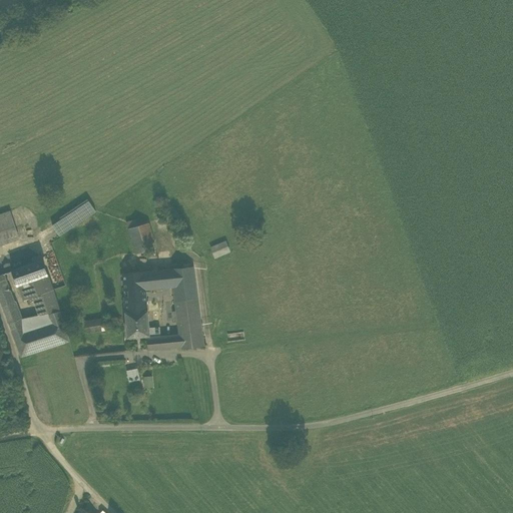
[(88,201),(61,219),(68,229),(95,211),(88,201)]
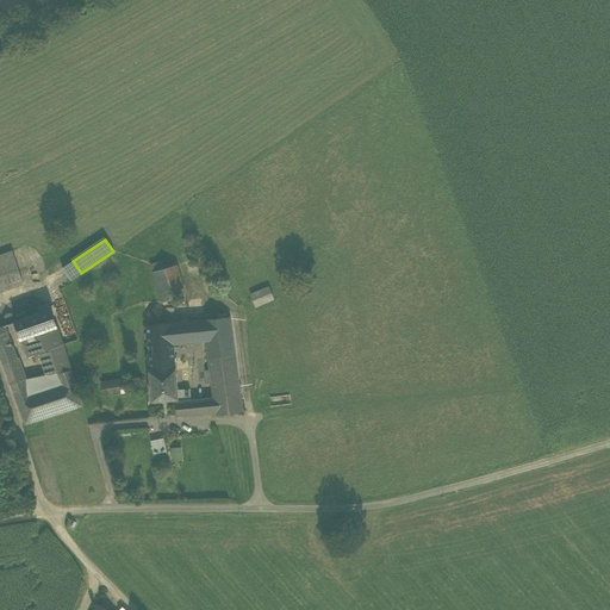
[(0,275),(18,271),(12,251),(0,255),(0,275)]
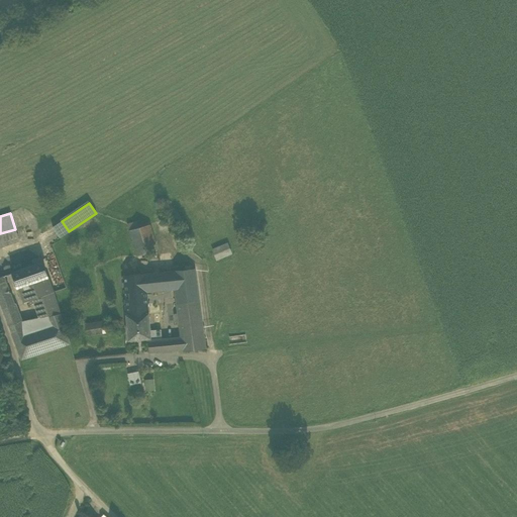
[(60,237),(69,231),(62,221),(53,227),(60,237)]
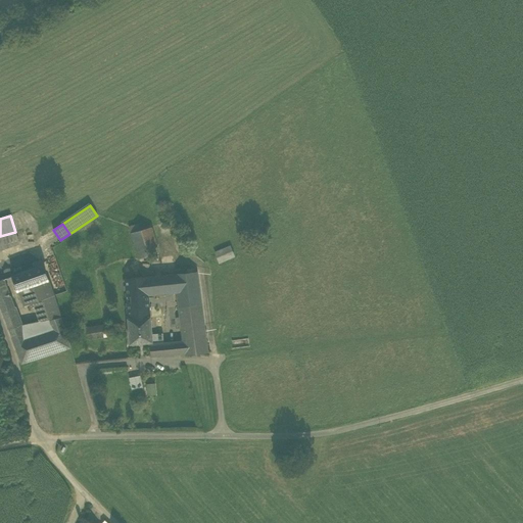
[(137,253),(139,259),(158,253),(151,228),(142,231),(140,224),(129,227),(131,233),(137,253)]
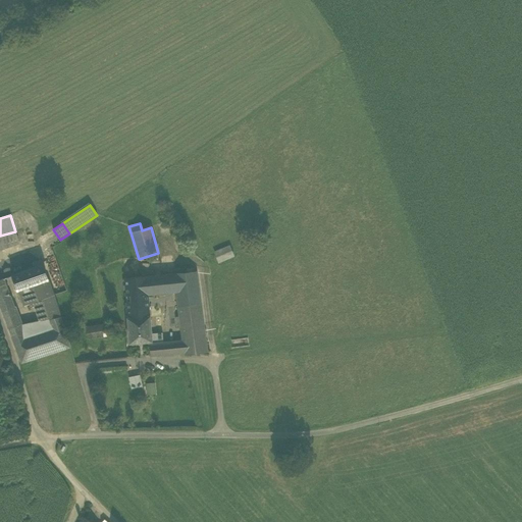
[(19,244),(15,231),(0,236),(0,240),(3,249),(19,244)]
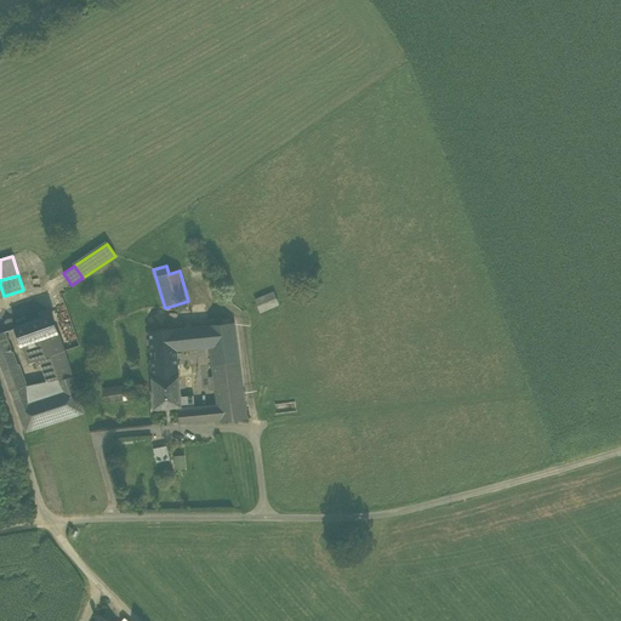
[(256,301),(260,312),(278,305),(273,294),(256,301)]
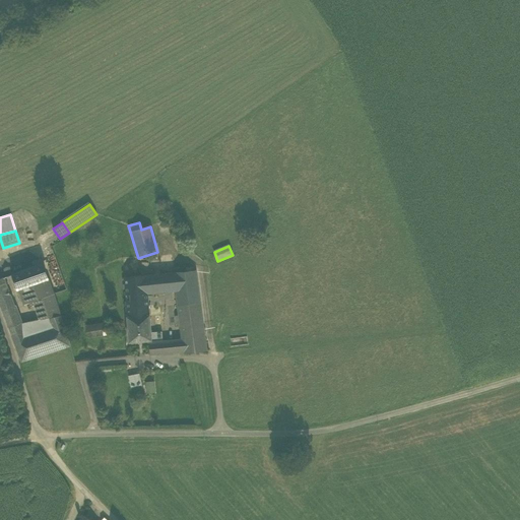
[(13,275),(18,288),(48,278),(43,264),(41,259),(31,262),(34,267),(14,274),(11,275),(12,276),(13,275)]
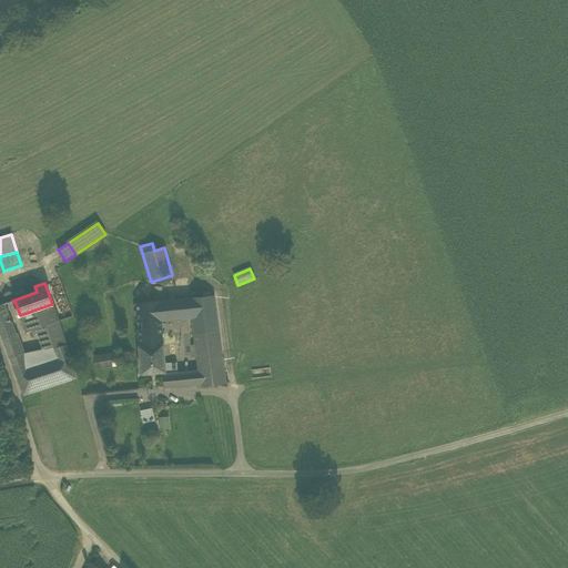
[(193,318),(194,333),(219,330),(214,296),(137,303),(140,347),(163,345),(162,321),(193,318)]
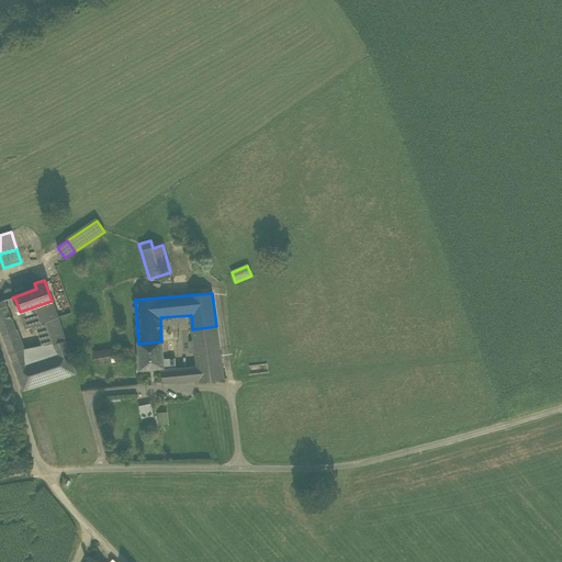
[(0,301),(0,329),(14,367),(27,362),(23,351),(4,301),(6,301),(6,300),(0,301)]
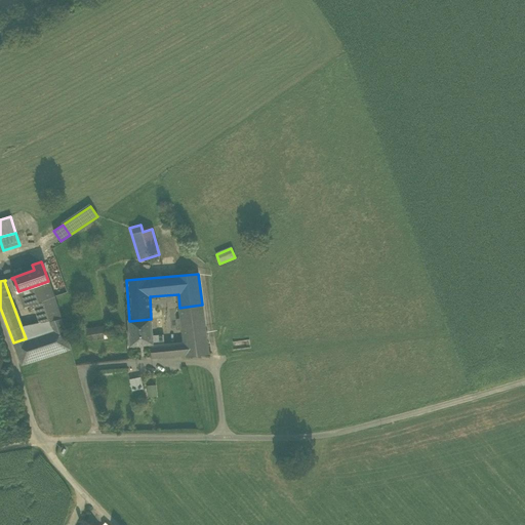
[(47,311),(51,330),(65,326),(54,296),(53,296),(48,281),(18,291),(24,307),(25,308),(34,305),(37,315),(47,311)]
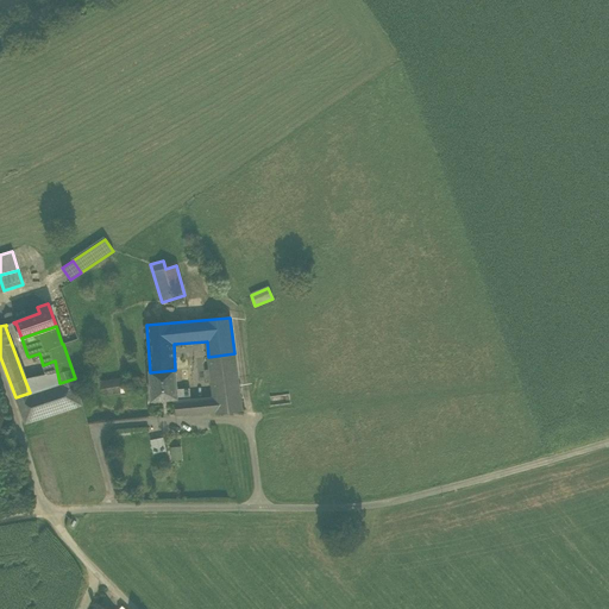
[(242,410),(234,353),(208,357),(214,399),(200,400),(201,412),(201,413),(215,412),(215,414),(242,410)]
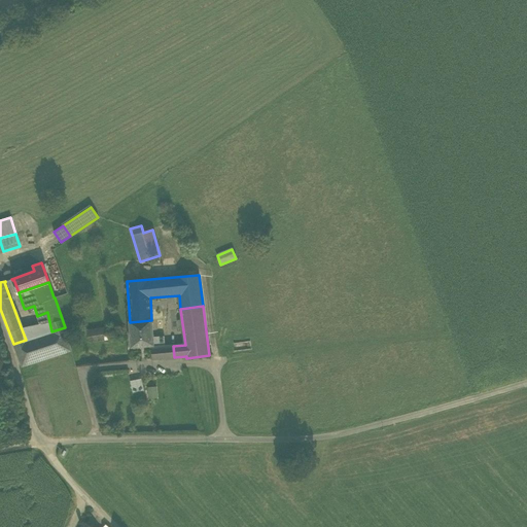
[(47,312),(37,316),(40,325),(22,329),(26,340),(51,331),(47,312)]
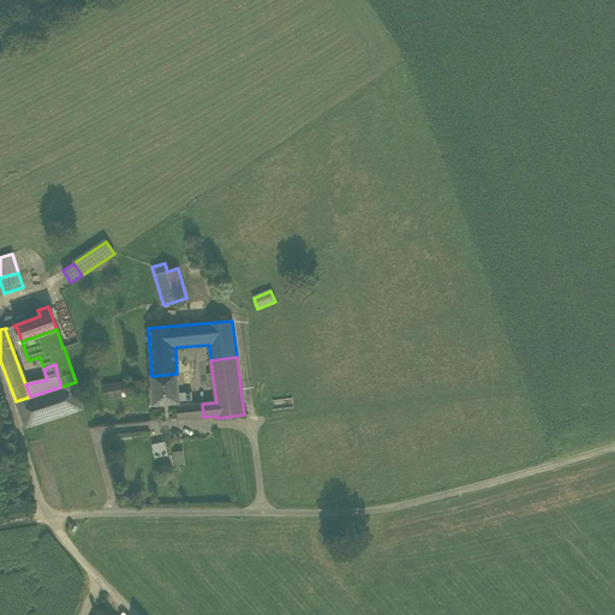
[(151,376),(154,405),(177,404),(179,402),(179,394),(177,374),(151,376)]
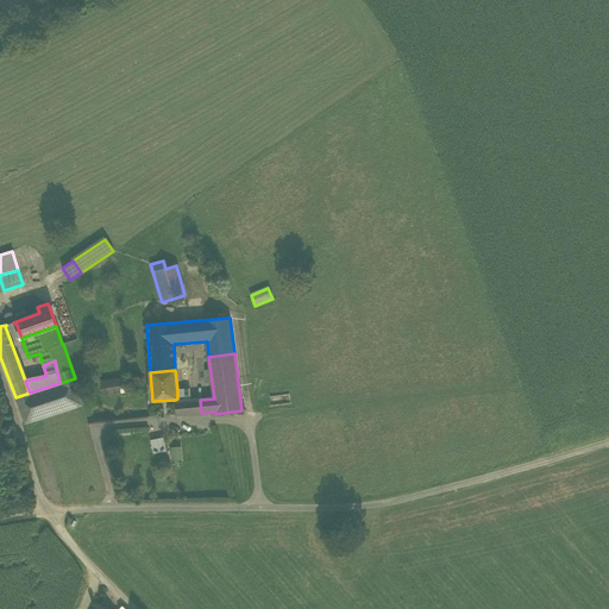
[(83,405),(75,378),(60,383),(30,393),(16,397),(25,424),(83,405)]
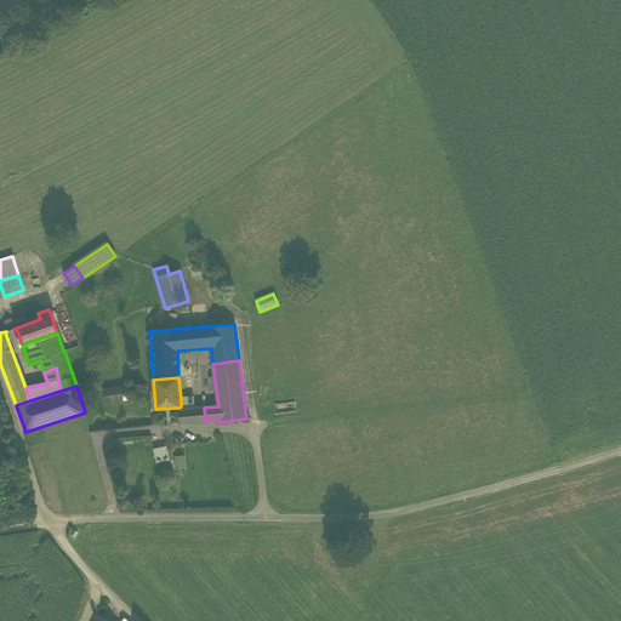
[(102,391),(104,403),(127,399),(125,386),(102,391)]
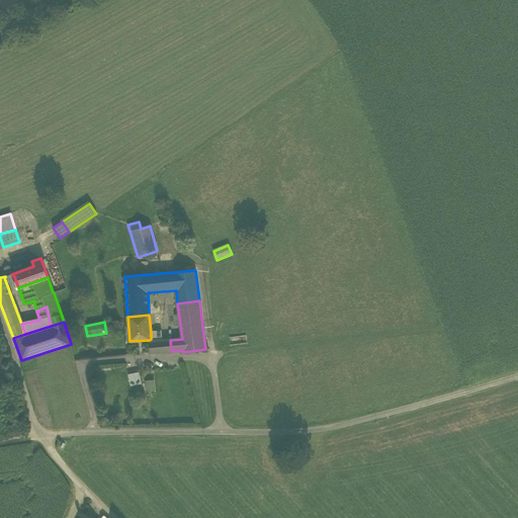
[(149,340),(150,353),(164,351),(163,351),(162,341),(162,340),(163,340),(163,339),(162,339),(162,331),(151,332),(151,339),(149,340)]
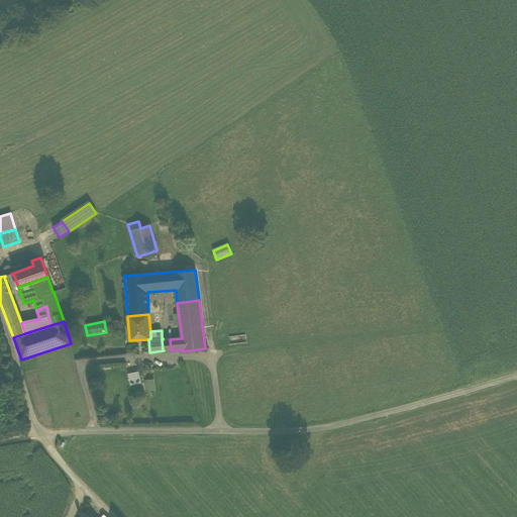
[(164,350),(171,350),(171,349),(170,339),(162,340),(163,350),(164,350)]
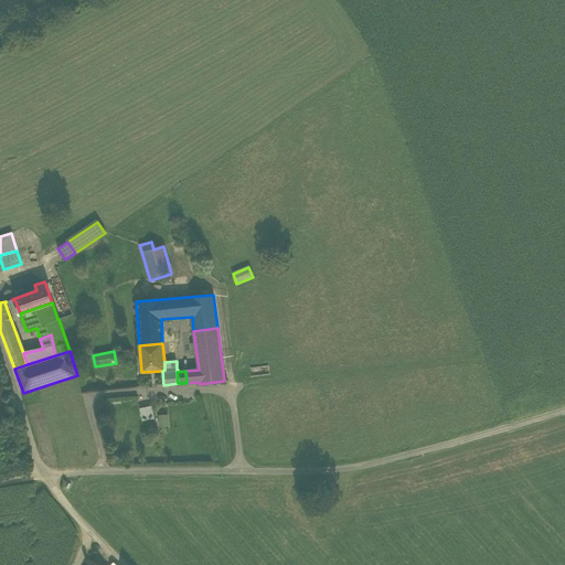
[(139,408),(142,420),(155,417),(151,405),(139,408)]
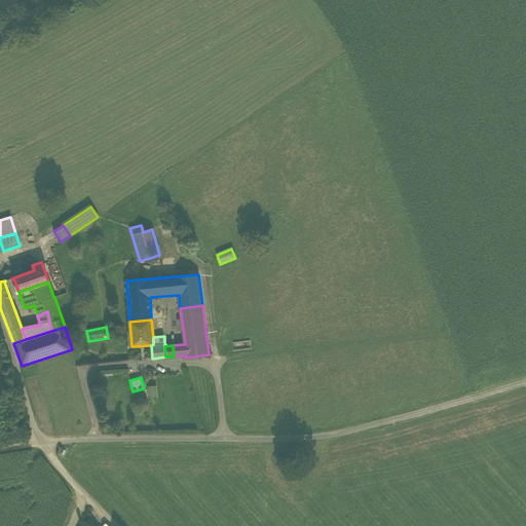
[(147,385),(147,397),(157,397),(157,384),(147,385)]
